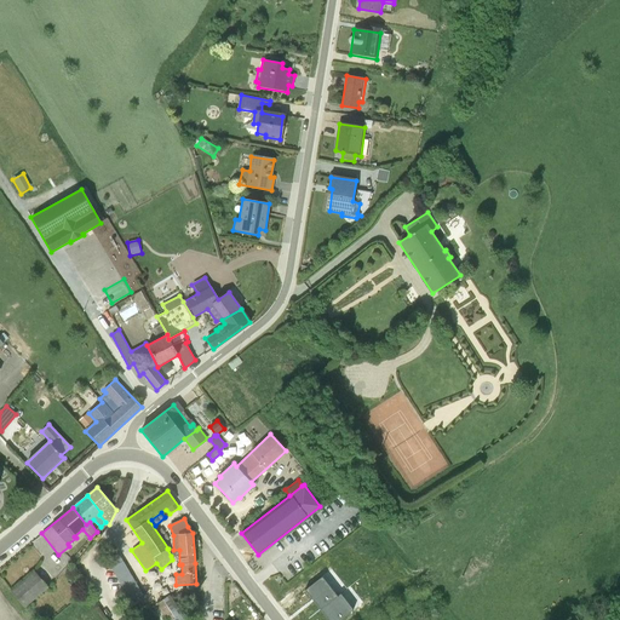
[(118,552),(107,558),(132,602),(143,596),(118,552)]
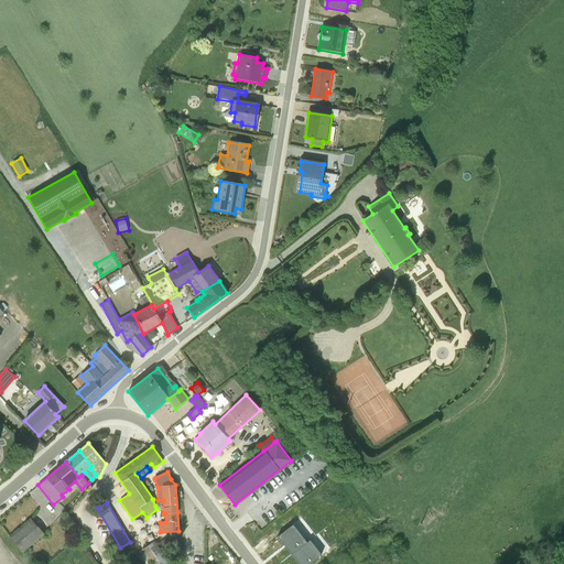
[(30,519),(10,535),(23,552),(44,534),(30,519)]
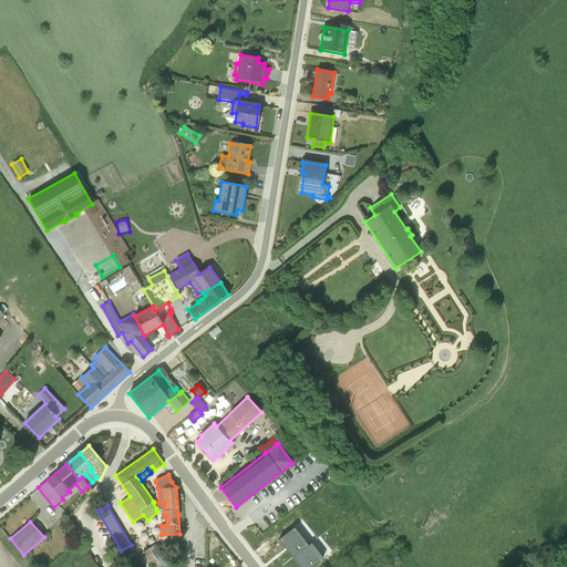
[(151,566),(168,566),(165,562),(167,560),(155,544),(142,553),(151,566)]
